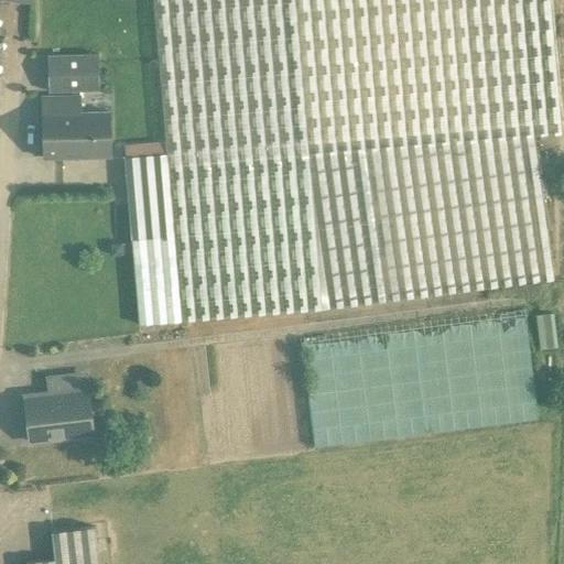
[(137,324),(328,308),(420,296),(553,280),(550,255),(534,149),(532,136),(561,133),(553,42),(550,0),(152,0),(164,153),(122,156),(137,324)]
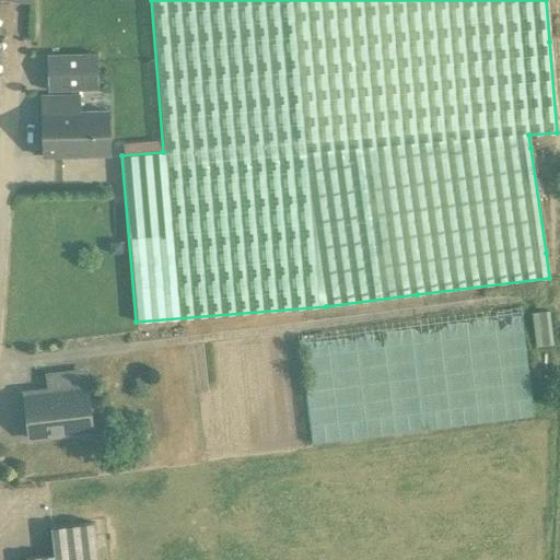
[(46,56),(47,91),(97,90),(96,55),(46,56)]
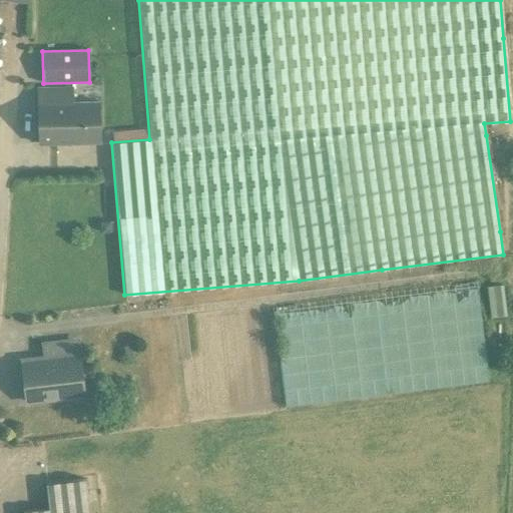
[(71,88),(37,89),(39,143),(98,142),(97,102),(72,103),(71,88)]
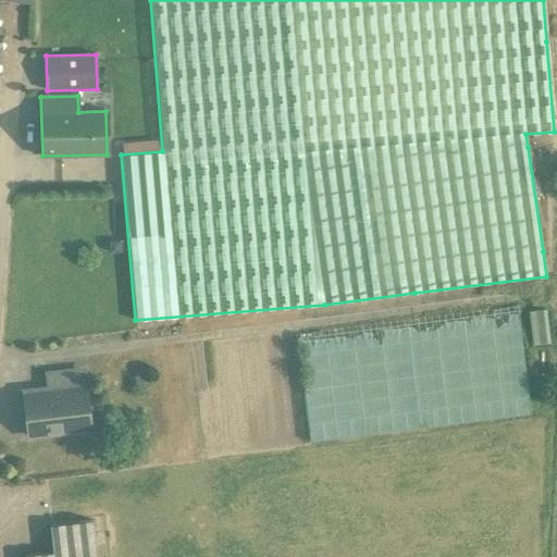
[(530,342),(546,341),(545,308),(529,308),(530,342)]
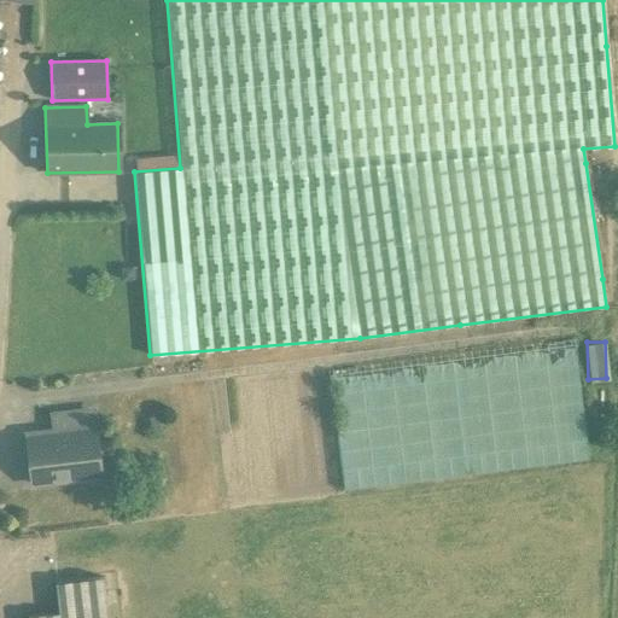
[(342,485),(586,458),(572,343),(419,360),(421,380),(356,388),(360,423),(336,425),(342,485)]
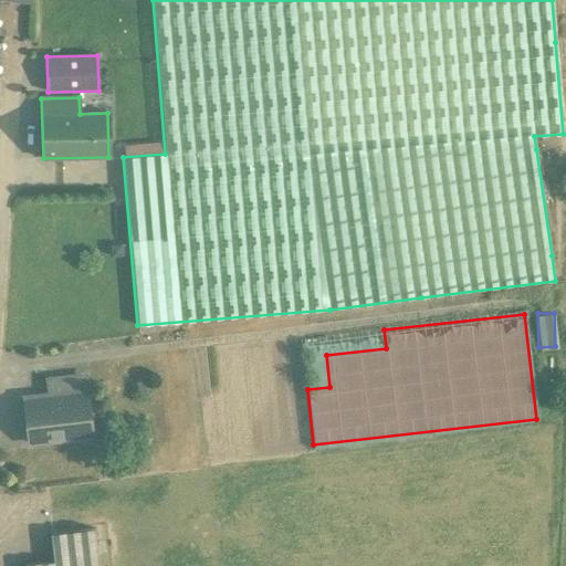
[(84,376),(44,380),(46,394),(23,397),(29,443),(91,436),(84,376)]
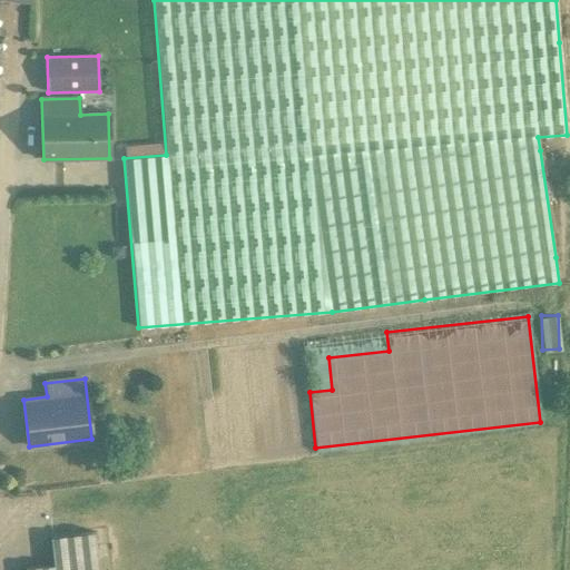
[(26,569),(99,569),(95,532),(51,539),(53,566),(26,568),(26,569)]
